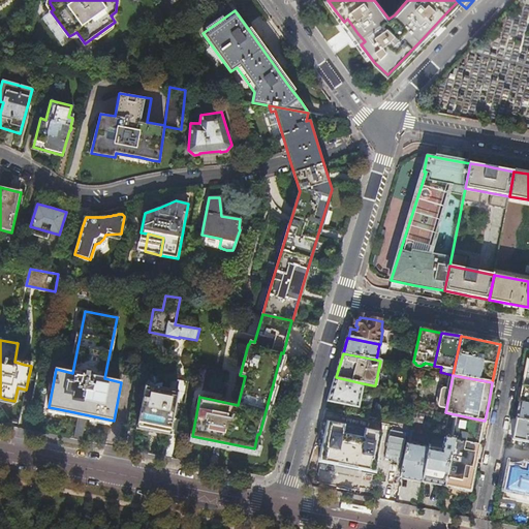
[(154,429),(170,432),(179,392),(163,389),(165,383),(161,378),(155,376),(149,380),(148,385),(146,385),(137,426),(154,429)]
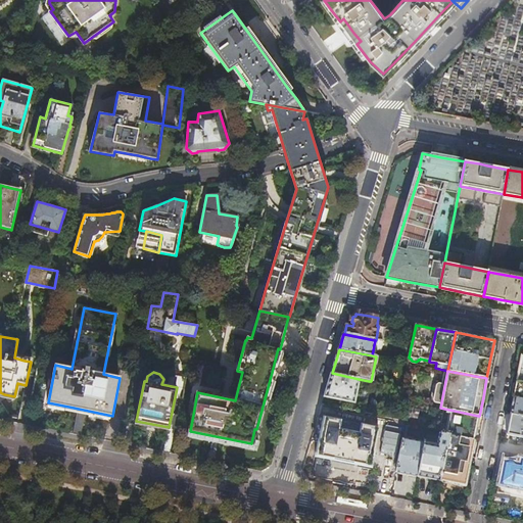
[(359,379),(332,373),(323,405),(363,413),(369,381),(359,379)]
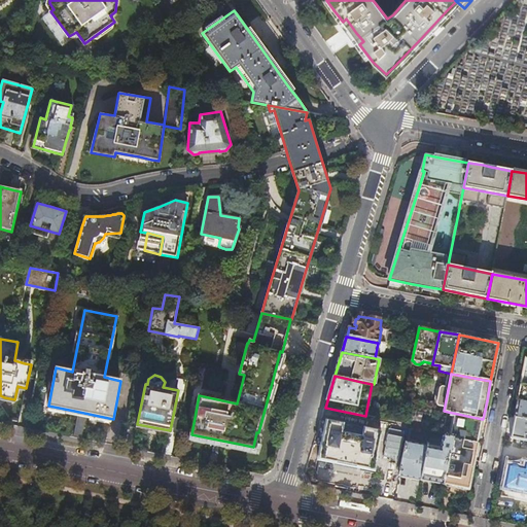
[(526,384),(521,383),(520,391),(518,400),(526,401),(526,384)]
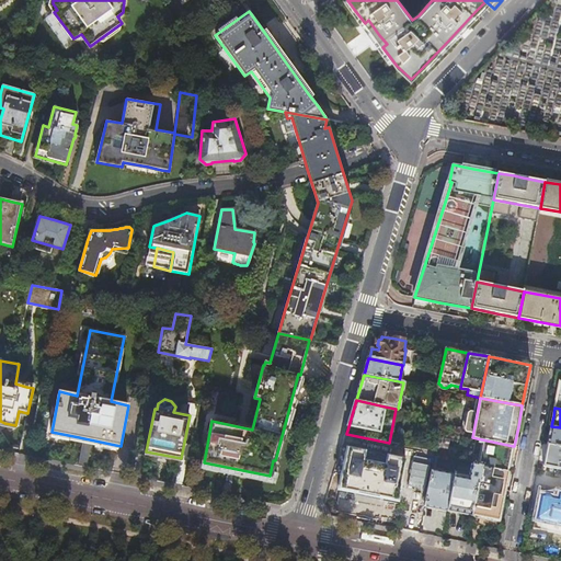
[(560,427),(551,426),(549,436),(548,444),(560,446),(560,427)]
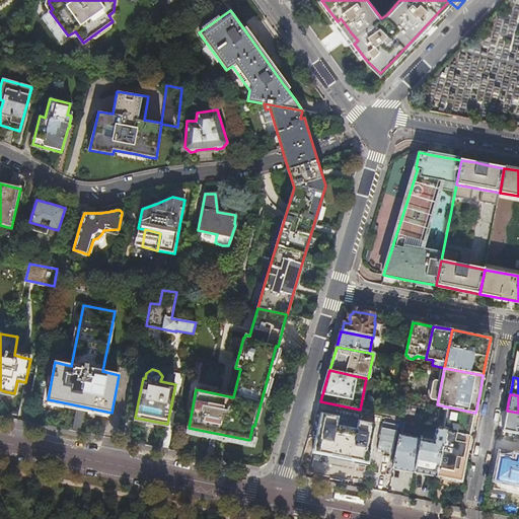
[(474,413),(441,405),(438,418),(440,419),(439,421),(438,421),(435,430),(437,431),(445,432),(469,437),(471,424),(474,413)]
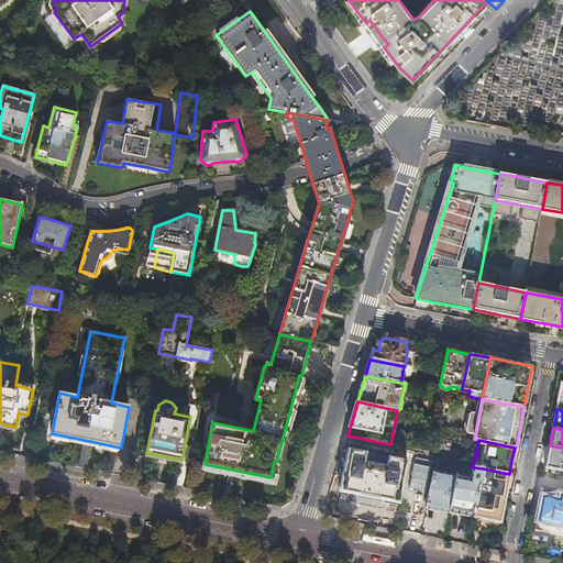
[(562,448),(550,445),(548,459),(545,467),(562,471),(562,448)]
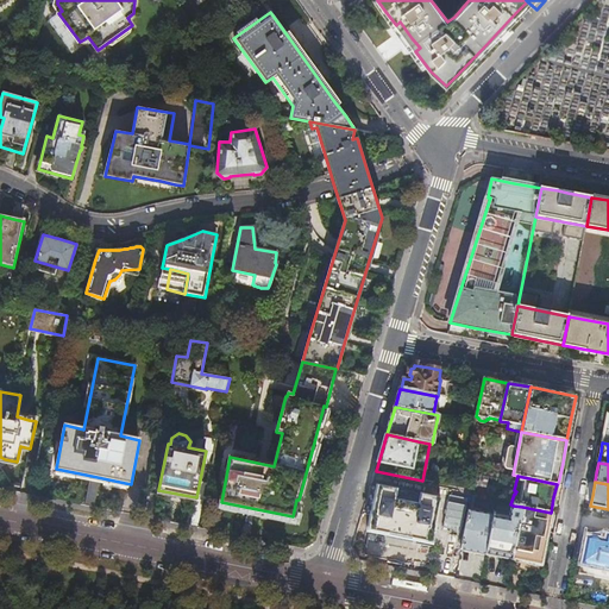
[(441,498),(421,495),(397,490),(378,487),(372,512),(371,512),(368,531),(399,538),(433,544),(437,525),(435,525),(441,498)]
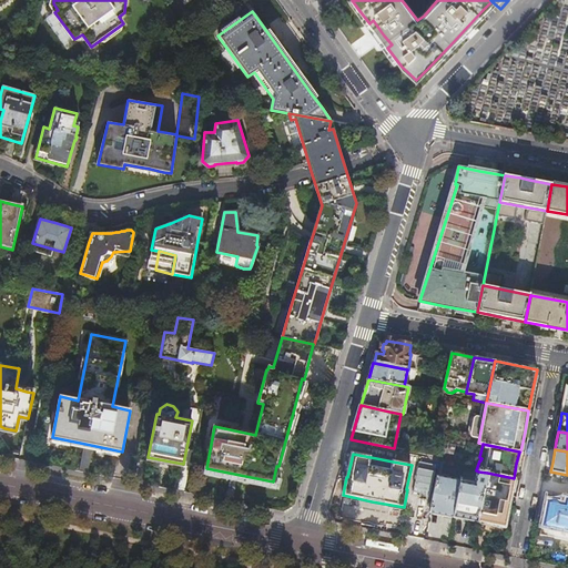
[(486,482),(487,473),(478,472),(475,482),(460,478),(460,480),(453,517),(467,519),(478,521),(484,490),(486,482)]
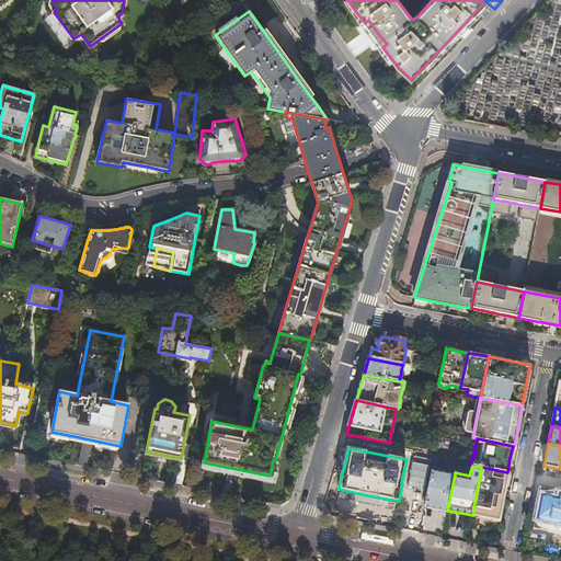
[(508,472),(507,472),(481,467),(480,476),(482,476),(481,485),(478,484),(472,515),(487,518),(499,521),(503,499),(508,472)]
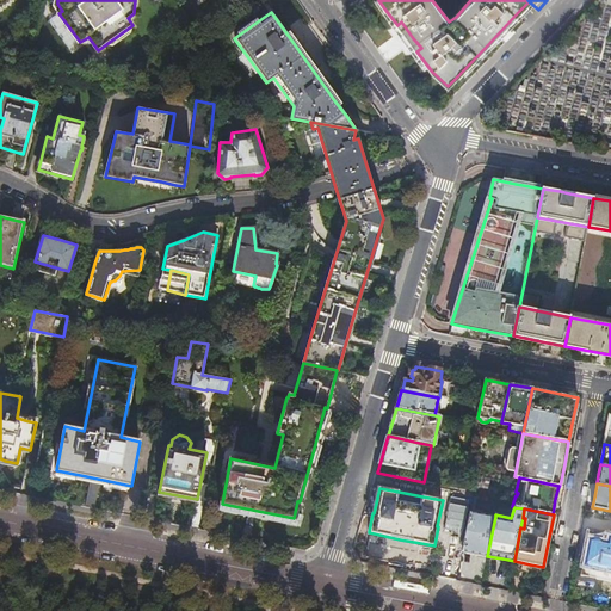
[(495,517),(494,516),(470,512),(463,551),(475,554),(487,556),(495,517)]
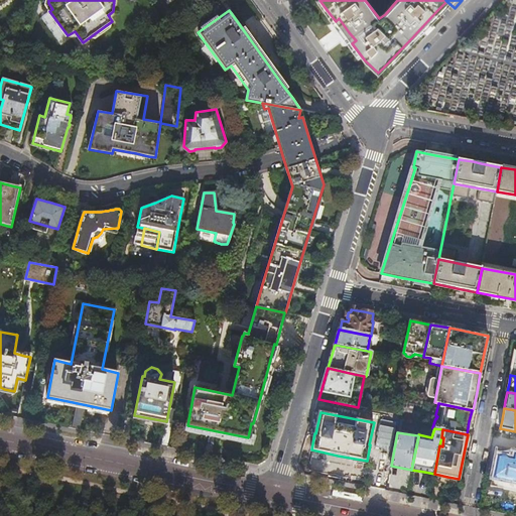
[(515,453),(498,448),(495,463),(492,477),(513,482),(515,482),(515,453)]
